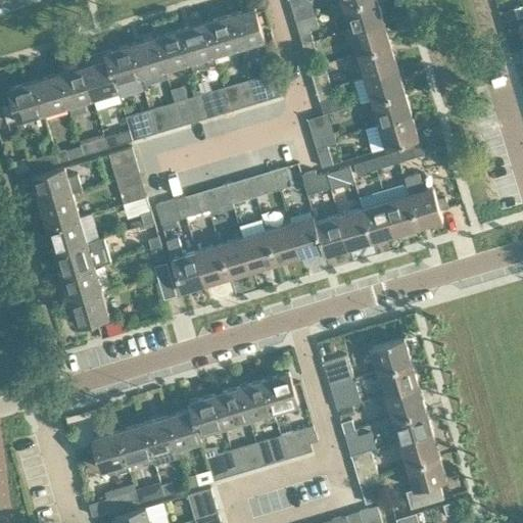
[(289,0),(295,19),(306,16),(300,0),(289,0)]
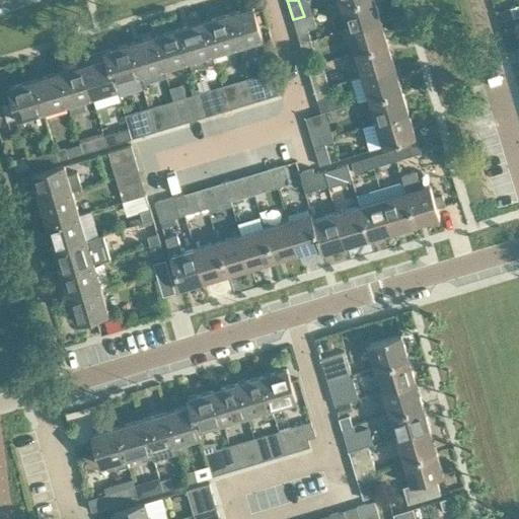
[(381,18),(375,0),(359,0),(341,6),(348,28),(381,18)]
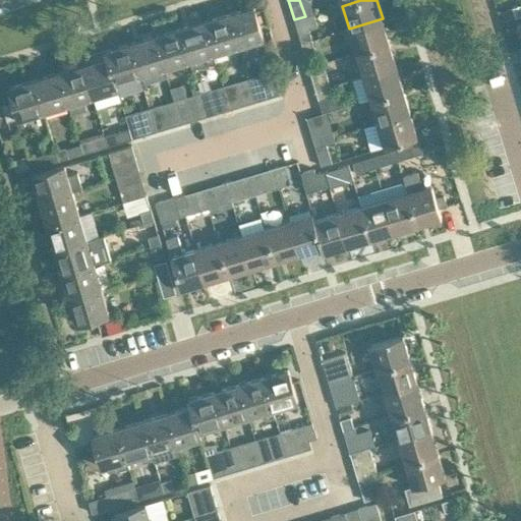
[(516,17),(520,15),(520,3),(512,6),(516,17)]
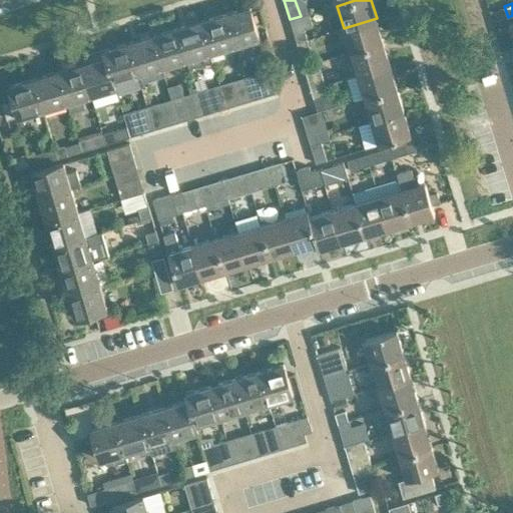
[(262,43),(249,6),(225,13),(235,44),(246,40),(248,47),(262,43)]
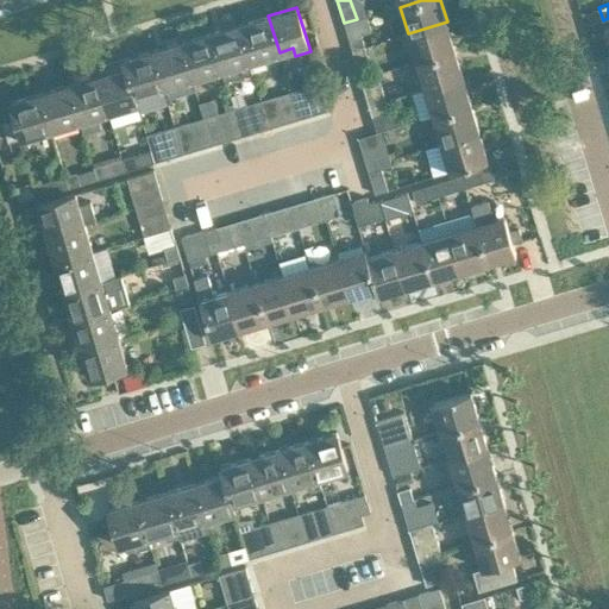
[(280,52),(268,16),(239,24),(251,61),(267,56),(268,66),(281,62),(280,52)]
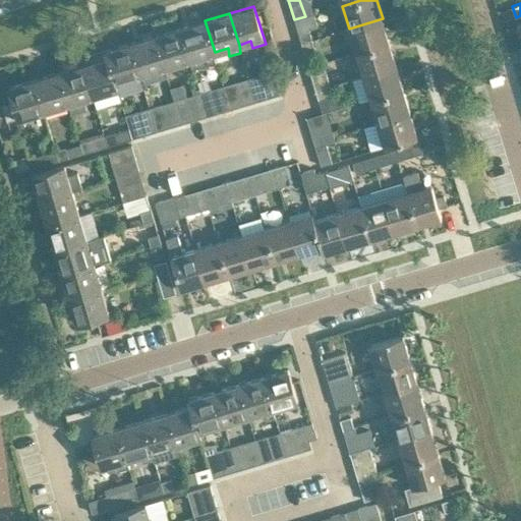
[(390,43),(383,18),(349,29),(356,52),(390,43)]
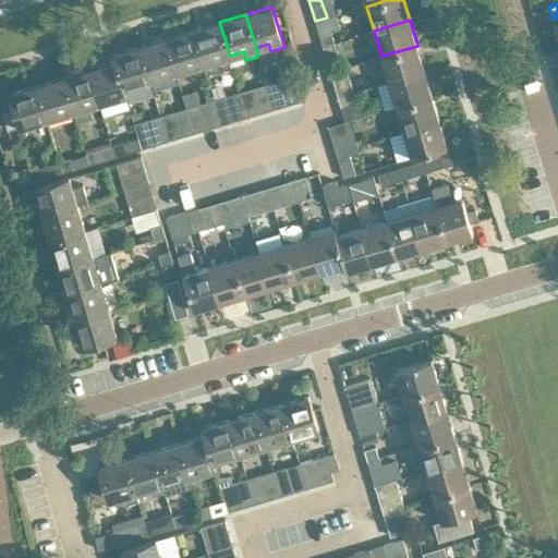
[(230,56),(219,22),(193,29),(203,63),(230,56)]
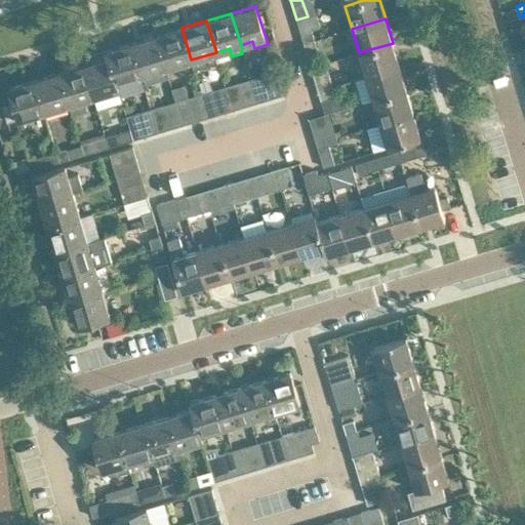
[(191,59),(182,28),(157,36),(166,67),(191,59)]
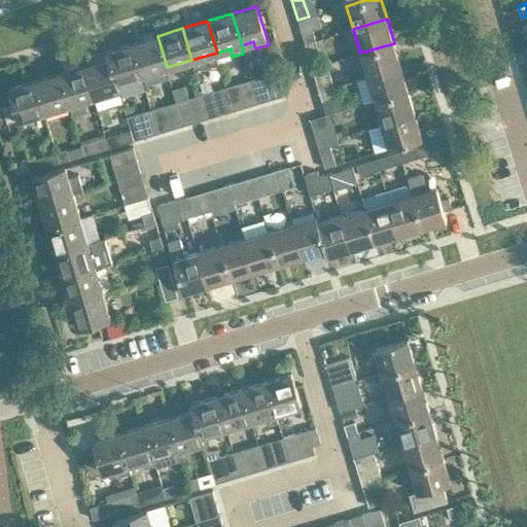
[(316,40),(313,30),(302,33),(305,43),(316,40)]
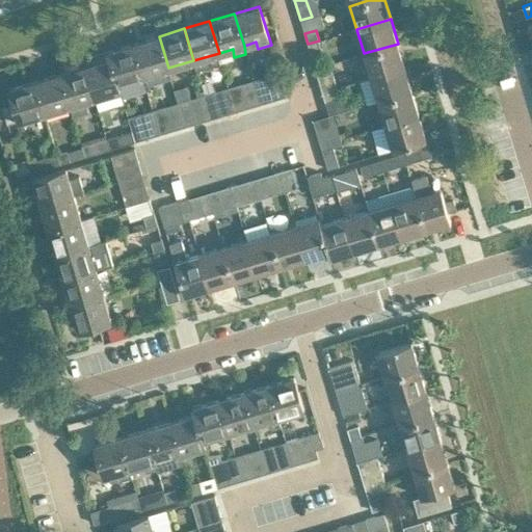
[(168,68),(159,36),(134,44),(143,76),(168,68)]
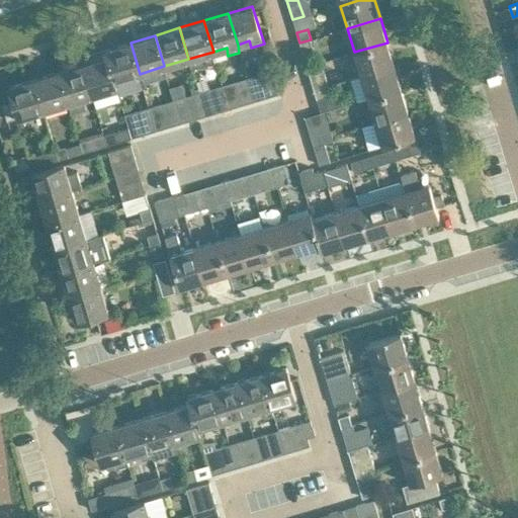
[(314,50),(311,39),(299,42),(303,53),(314,50)]
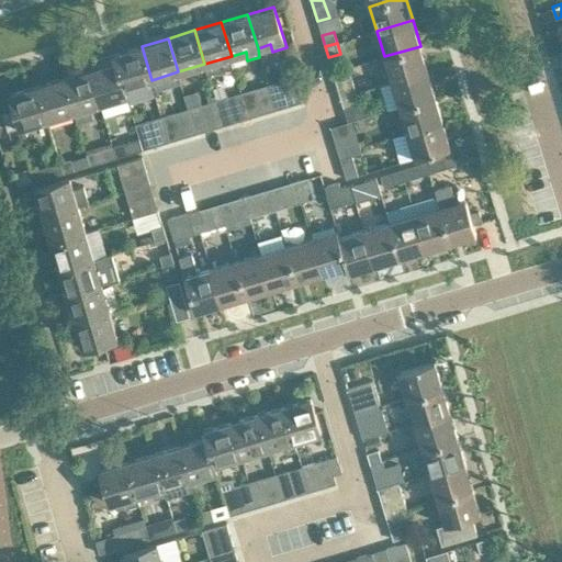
[(152,80),(142,46),(113,54),(115,62),(124,88),(152,80)]
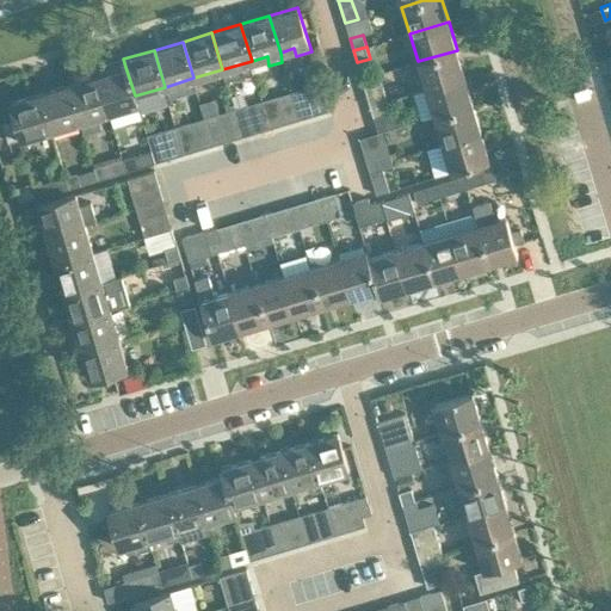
[(464,76),(457,50),(418,61),(426,88),(464,76)]
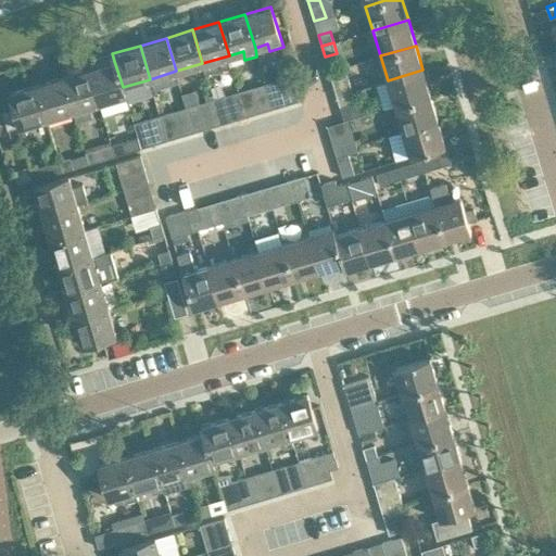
[(123,87),(114,61),(112,53),(96,59),(98,66),(89,68),(100,102),(126,95),(123,87)]
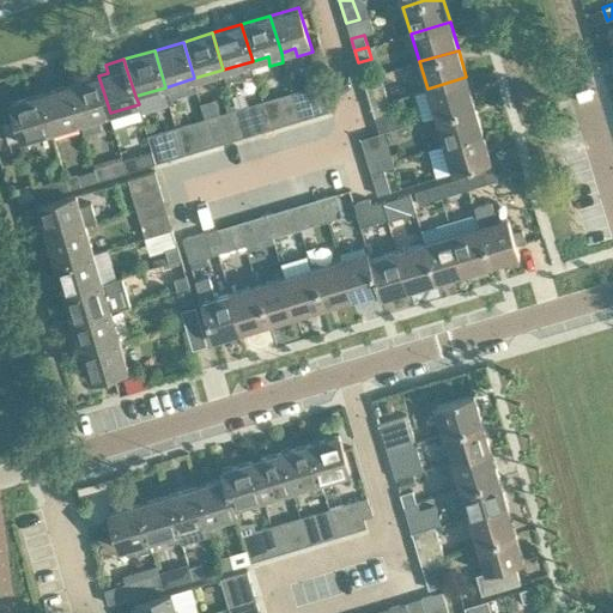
[(363,78),(371,105),(383,102),(388,101),(381,83),(399,77),(395,68),(375,74),(363,78)]
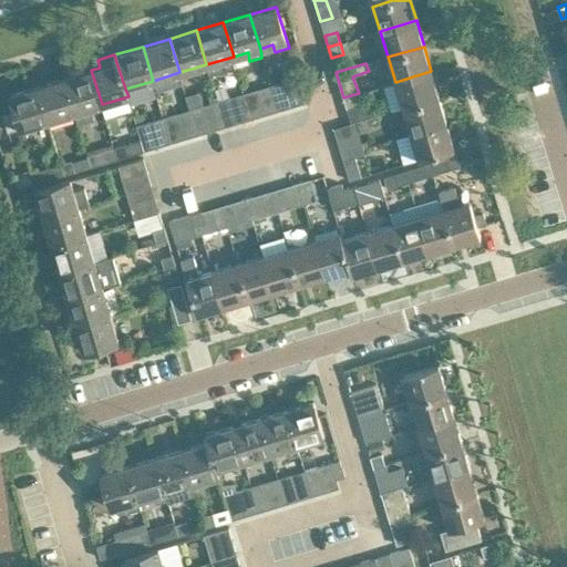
[(102,104),(91,70),(64,78),(74,113),(79,124),(94,119),(91,107),(102,104)]
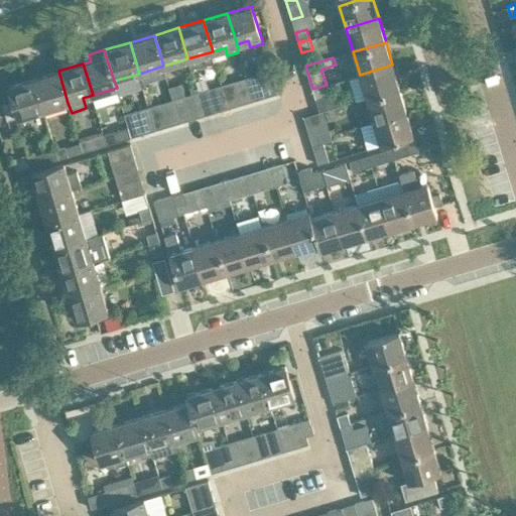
[(399,89),(392,65),(360,75),(367,99),(399,89)]
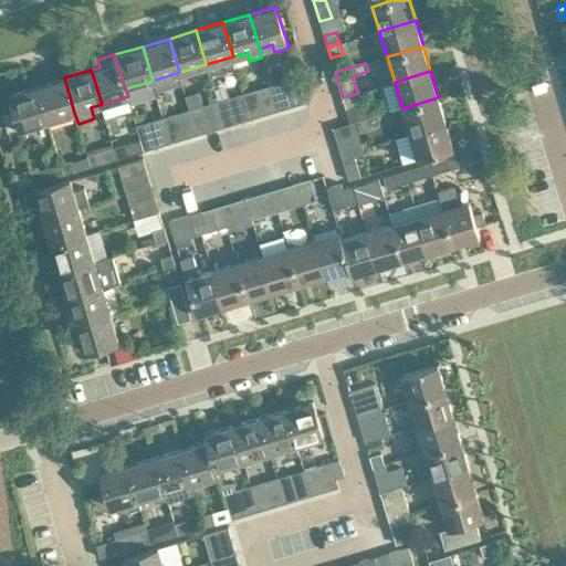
[(74,113),(64,77),(38,85),(49,121),(74,113)]
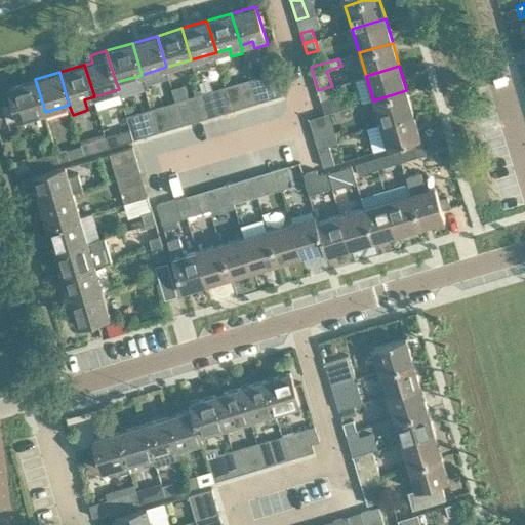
[(263,75),(250,78),(257,102),(270,98),(263,75)]
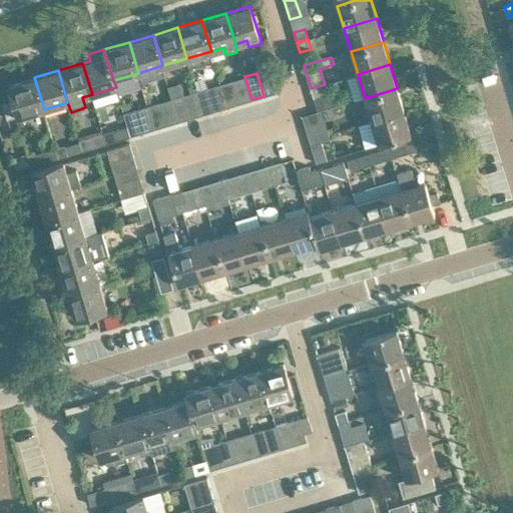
[(44,109),(34,77),(9,85),(13,100),(18,116),(19,117),(44,109)]
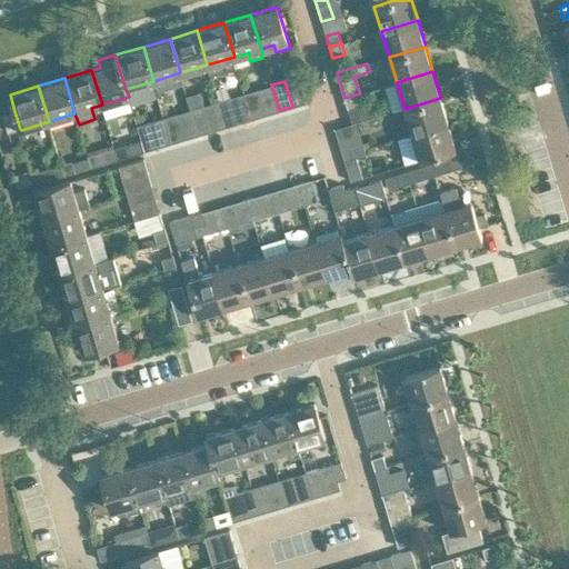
[(266,115),(258,89),(243,93),(251,119),(266,115)]
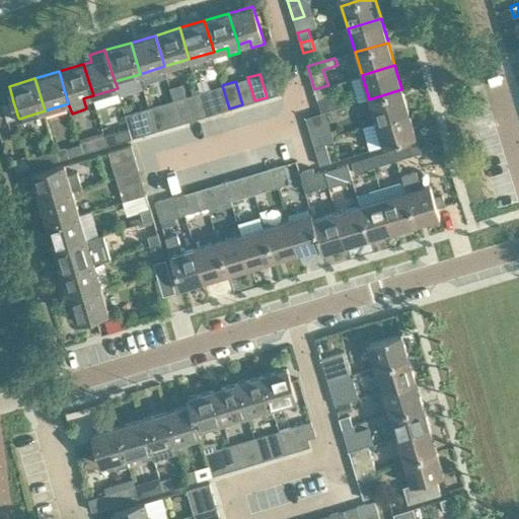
[(327,96),(324,86),(314,89),(321,113),(332,109),(327,96)]
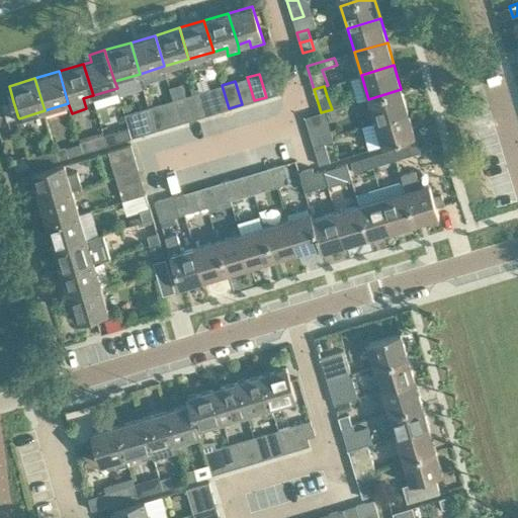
[(209,88),(198,92),(205,115),(217,111),(209,88)]
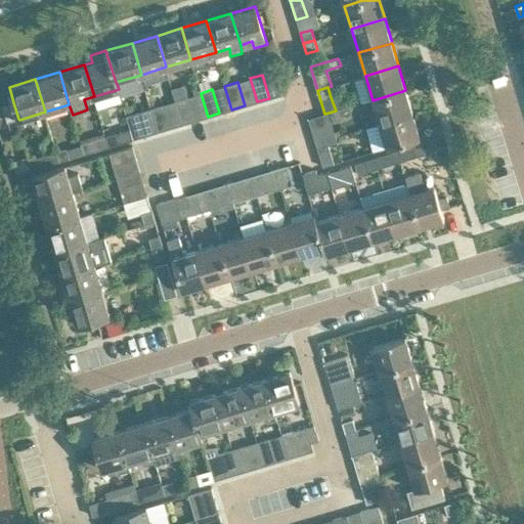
[(412,114),(405,90),(373,100),(380,124),(412,114)]
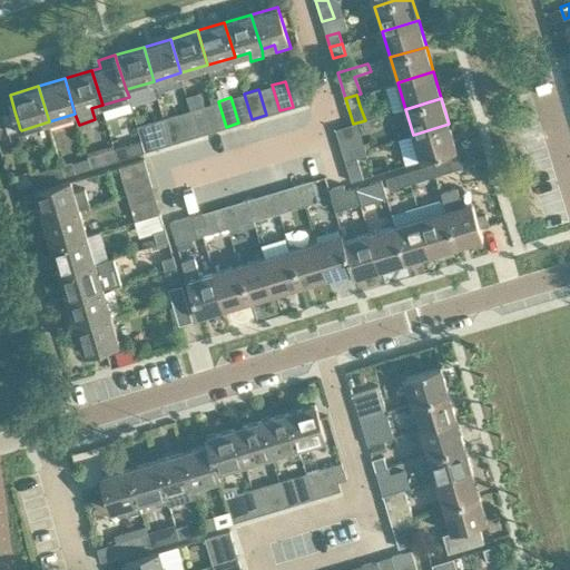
[(212,131),(205,105),(190,109),(198,135),(212,131)]
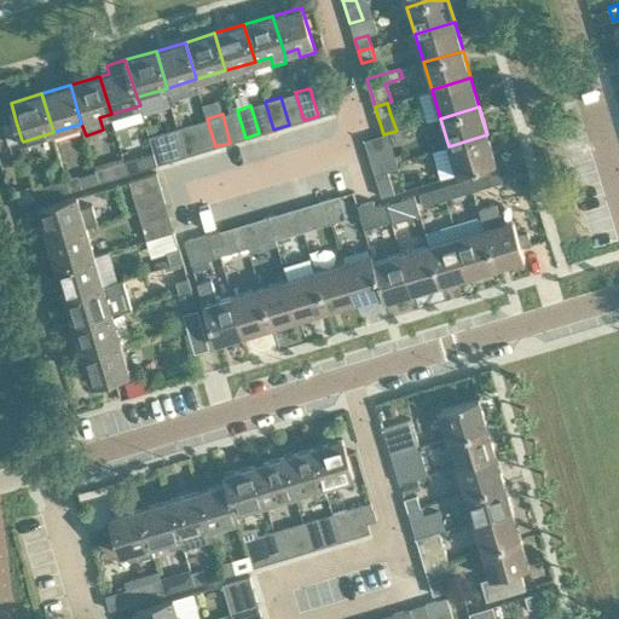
[(16,121),(4,125),(10,144),(22,140),(16,121)]
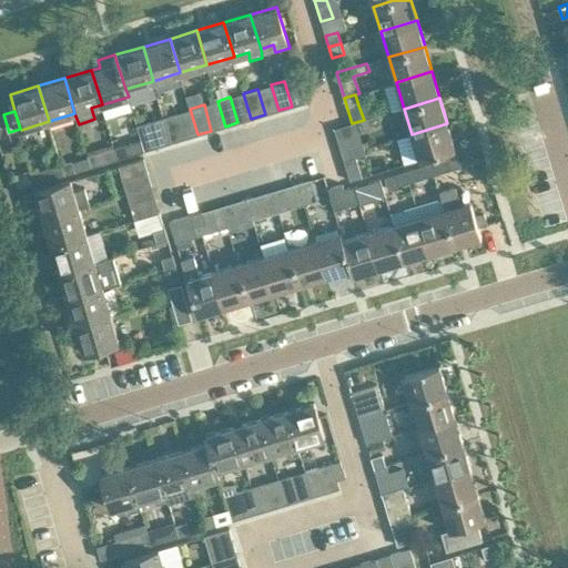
[(176,113),(163,117),(171,142),(184,139),(176,113)]
